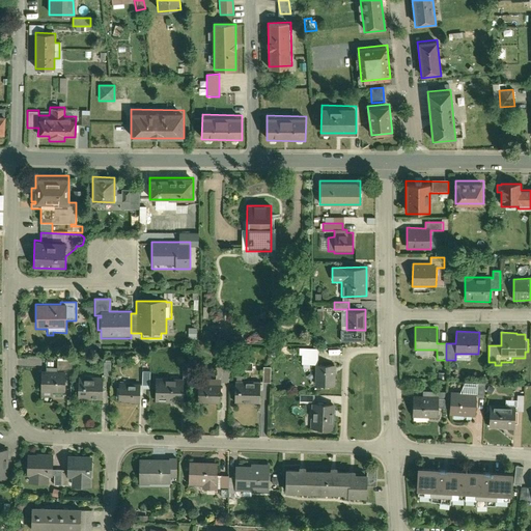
[(45,371),(39,371),(39,396),(65,397),(66,373),(71,373),(72,356),(56,356),(56,368),(46,367),(45,371)]
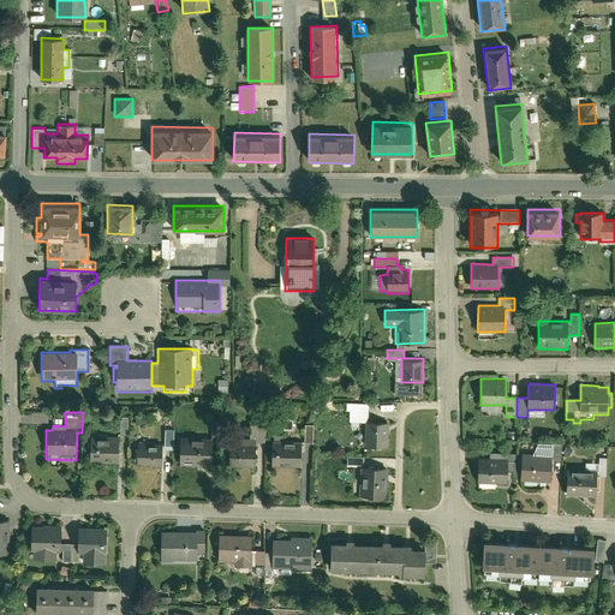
[(388,448),(388,422),(364,422),(363,448),(388,448)]
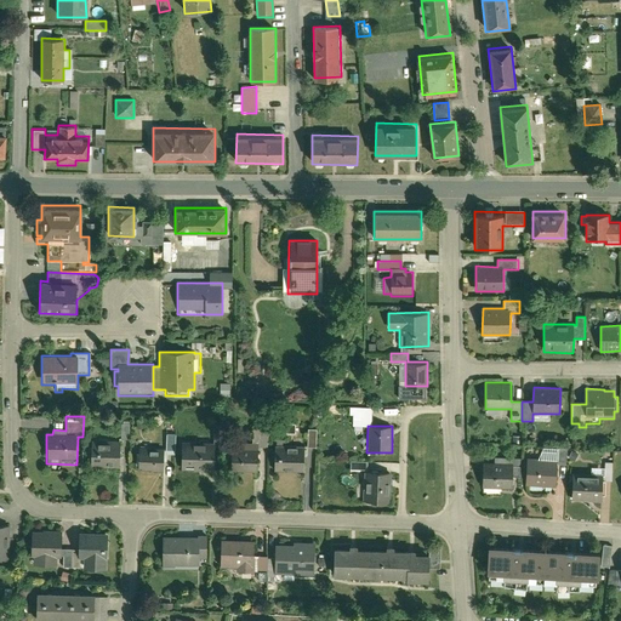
[(257,473),(257,446),(267,446),(267,429),(252,428),(251,444),(241,444),(241,446),(232,446),(232,473),(257,473)]
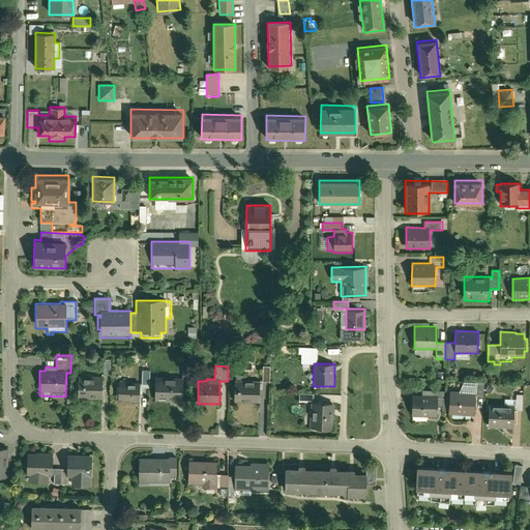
[(141,370),(141,384),(149,384),(149,370),(141,370)]
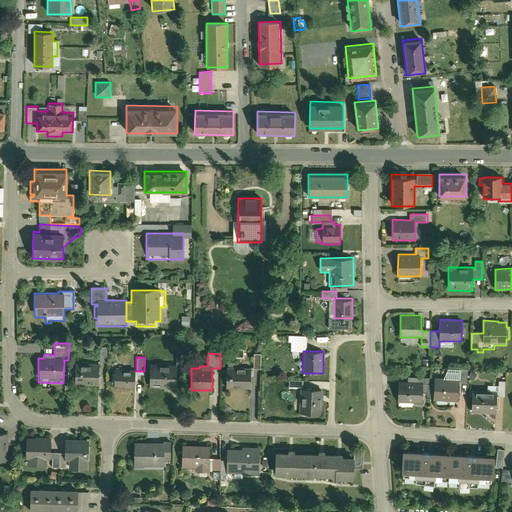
[(74,381),(74,386),(97,387),(98,363),(75,362),(75,368),(72,368),(72,381),(74,381)]
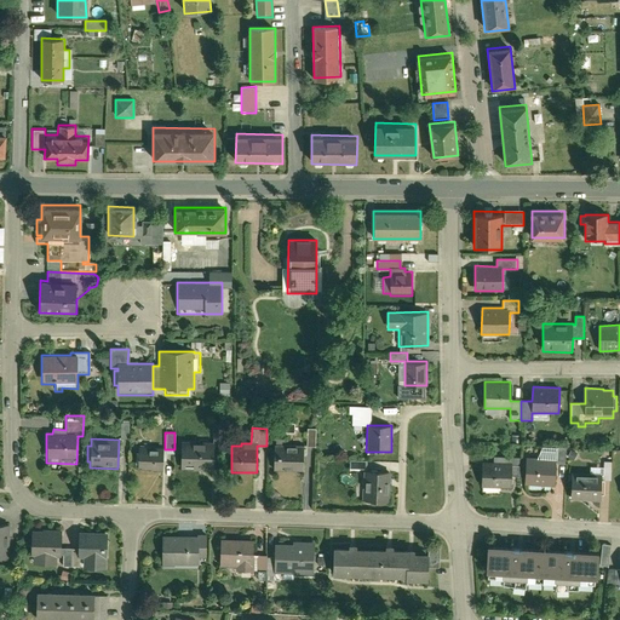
[(213,442),(177,441),(177,457),(182,457),(181,471),(212,471),(213,442)]
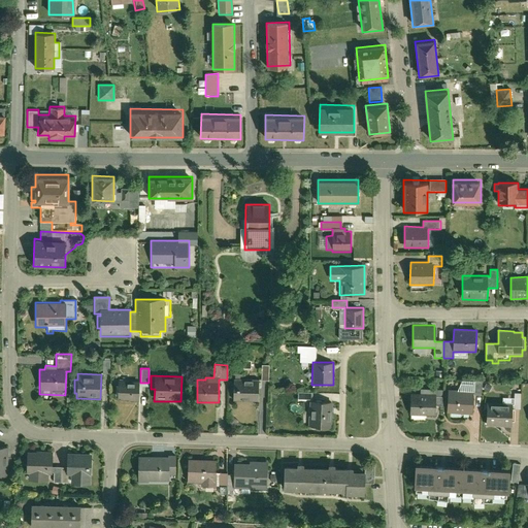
[(233,378),(233,401),(258,402),(258,378),(233,378)]
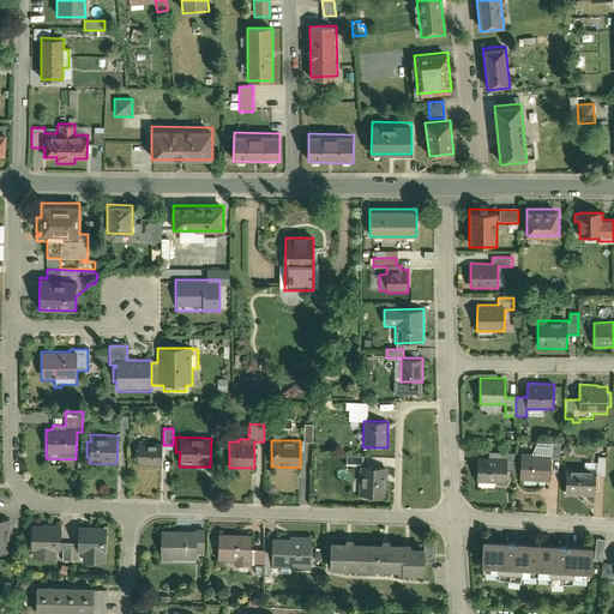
[(548,482),(549,458),(560,458),(560,444),(560,441),(549,441),(549,452),(522,451),(521,481),(548,482)]
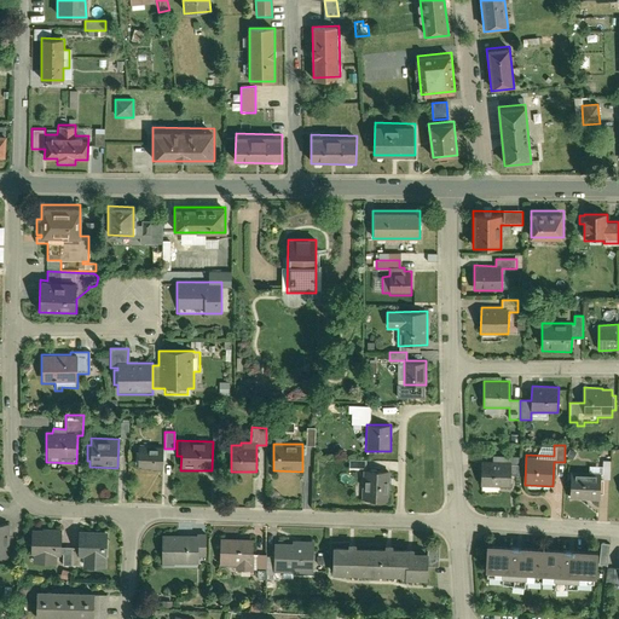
[(138,463),(137,469),(161,472),(163,447),(138,446),(138,451),(134,451),(134,463),(138,463)]
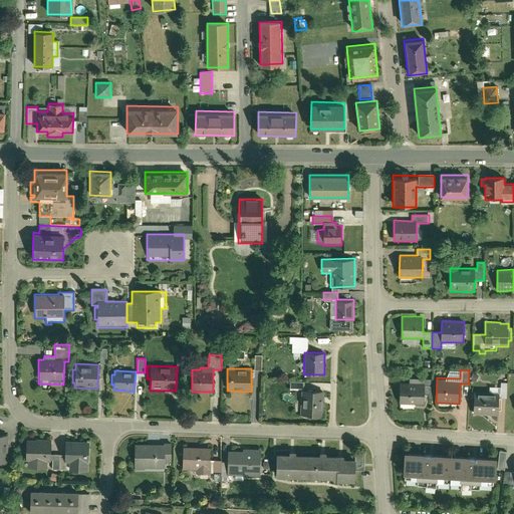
[(472,371),(469,371),(469,383),(470,383),(470,386),(478,387),(479,377),(472,377),(472,371)]
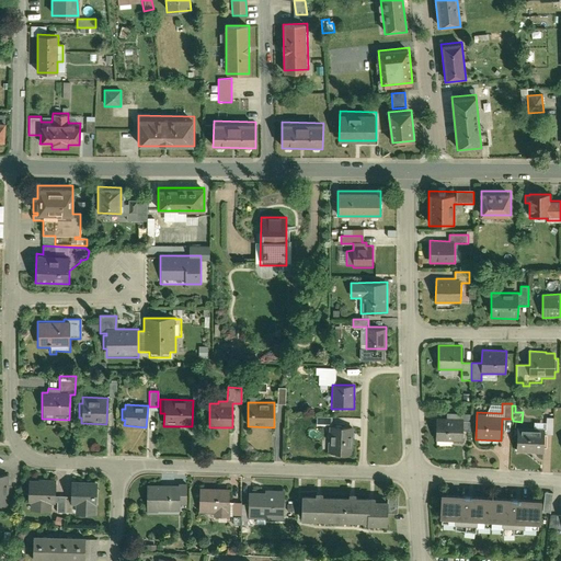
[(446,413),(446,418),(436,418),(435,441),(462,442),(462,431),(470,431),(470,413),(446,413)]
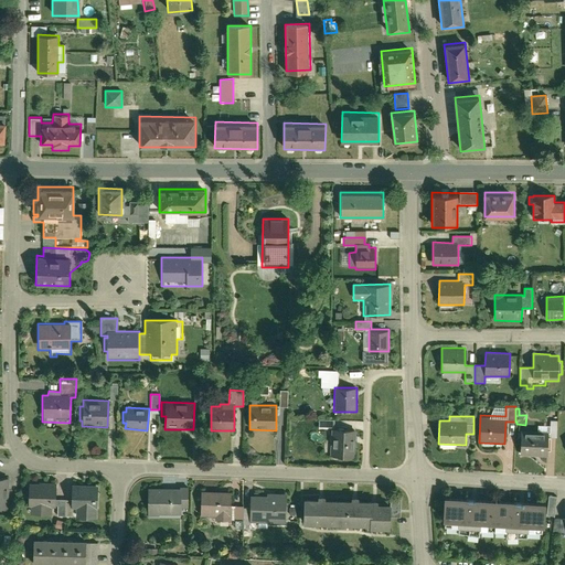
[(546,456),(547,437),(556,437),(557,420),(548,419),(547,432),(546,430),(547,426),(537,425),(537,430),(521,429),(520,455),(546,456)]
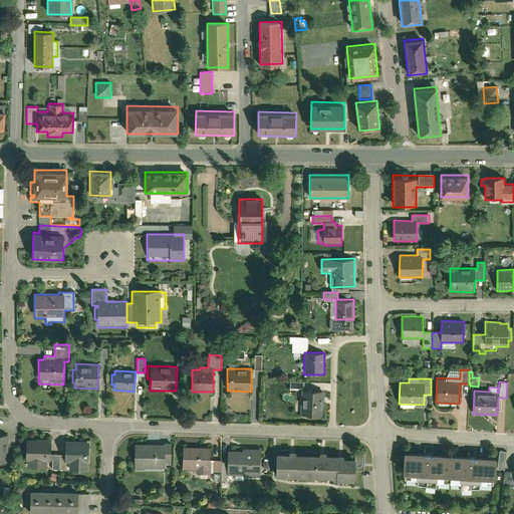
[(323,392),(302,392),(302,383),(288,383),(288,392),(300,392),(300,416),(323,416),(323,392)]
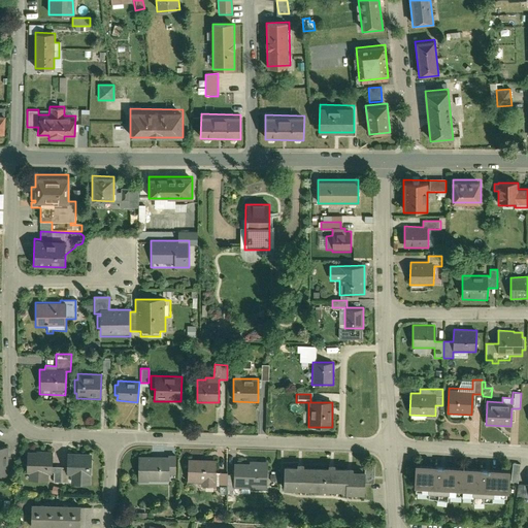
[(28,452),(27,473),(31,474),(30,480),(47,481),(47,474),(53,474),(54,453),(28,452)]
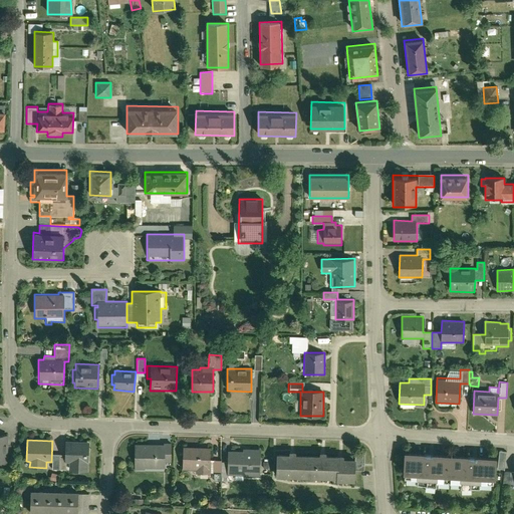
[(66,462),(70,463),(70,471),(88,472),(89,442),(67,441),(66,456),(66,462)]
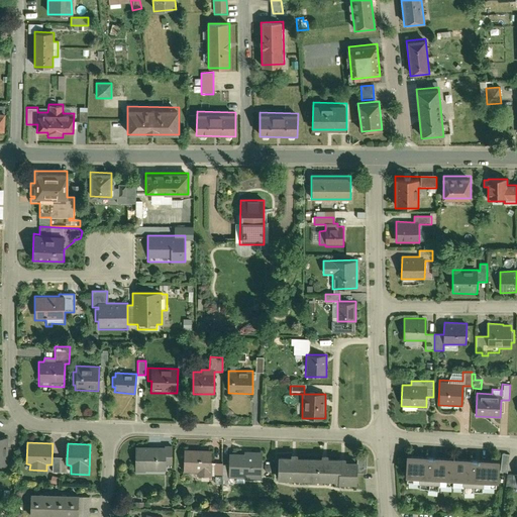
[(164,446),(135,447),(135,475),(164,475),(164,471),(173,471),(173,445),(164,445),(164,446)]
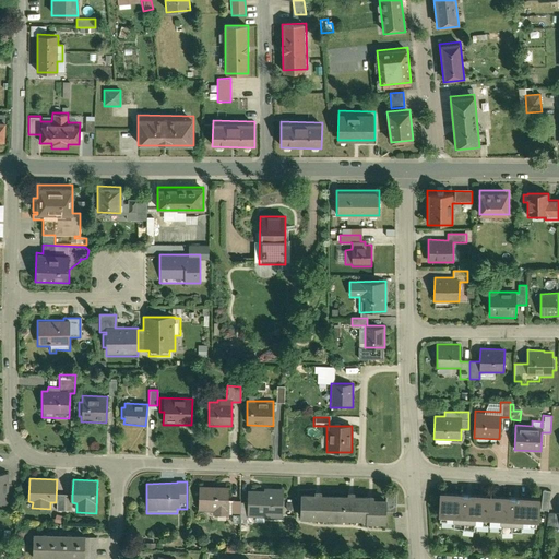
[(240,518),(240,501),(228,501),(228,486),(199,485),(199,515),(215,515),(215,521),(226,521),(226,515),(232,515),(232,523),(240,523),(240,518)]
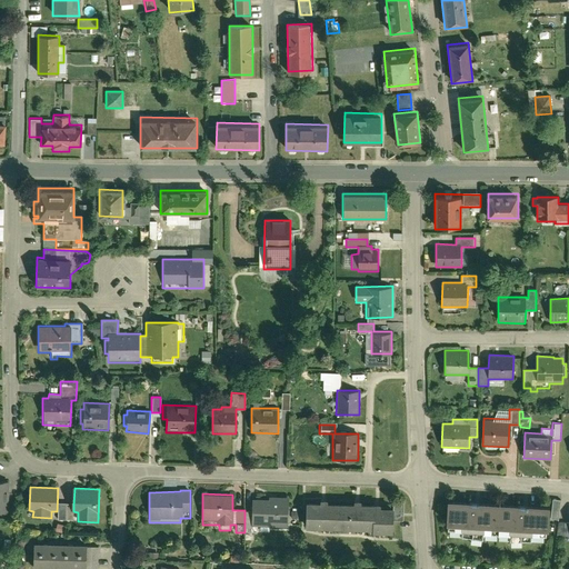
[(268,499),(251,499),(251,510),(245,510),(245,527),(266,527),(266,532),(289,532),(289,496),(268,496),(268,499)]
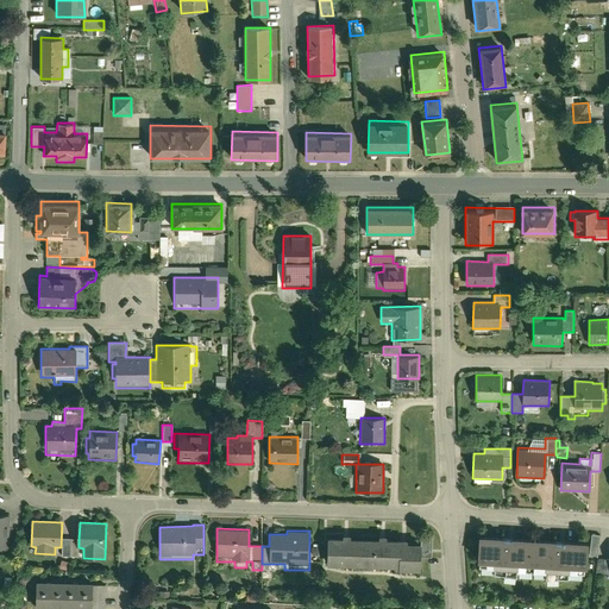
[(590,556),(598,557),(601,535),(592,534),(590,556)]
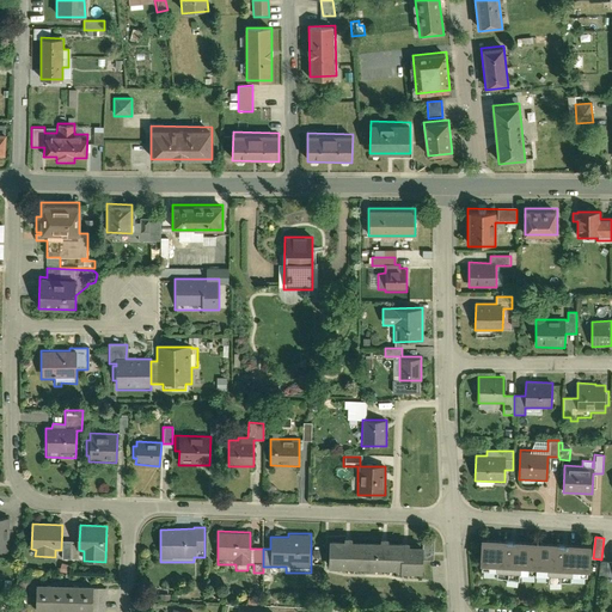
[(588,546),(478,538),(477,564),(586,573),(588,546)]
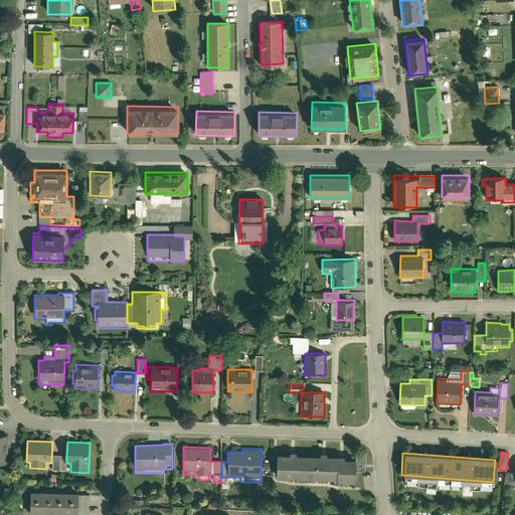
[(345,455),(278,454),(277,482),(337,483),(337,487),(355,487),(356,458),(344,458),(345,455)]
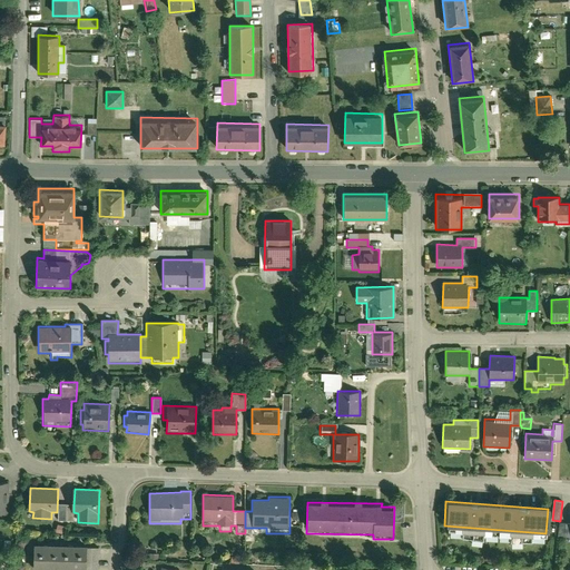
[(74,505),(59,504),(58,521),(72,521),(74,512),(74,505)]
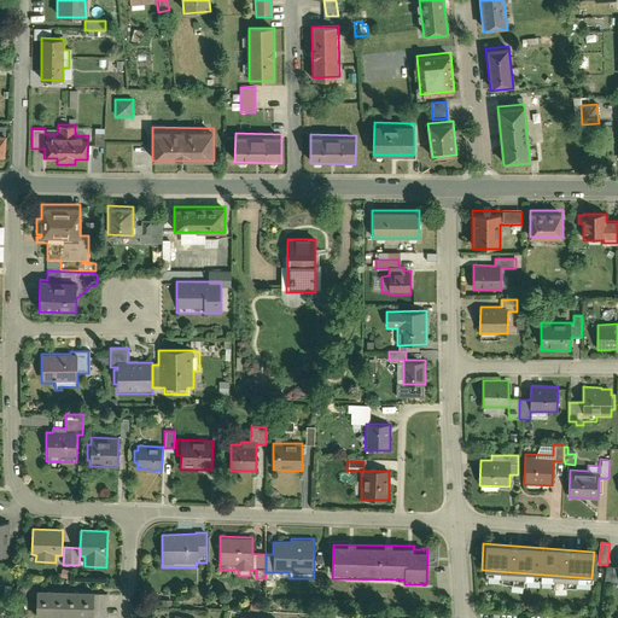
[(617,583),(617,566),(605,566),(604,583),(617,583)]
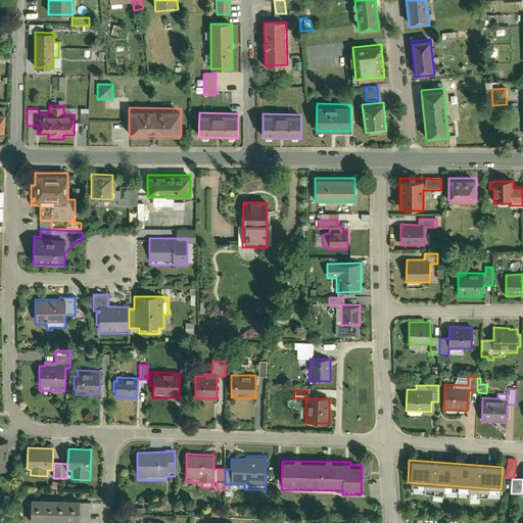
[(79,500),(31,497),(30,522),(89,522),(90,502),(79,501),(79,500)]
